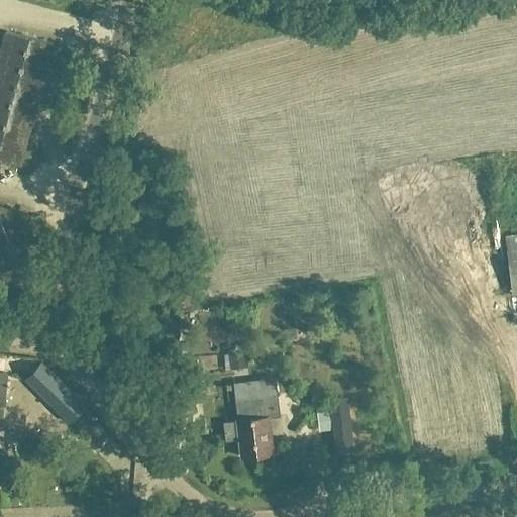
[(31,242),(36,219),(0,208),(0,290),(32,299),(46,246),(31,242)]
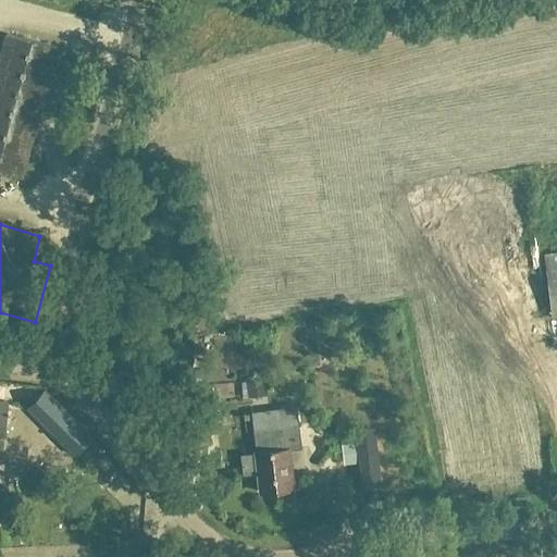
[(556,255),(543,257),(551,321),(556,320),(556,255)]
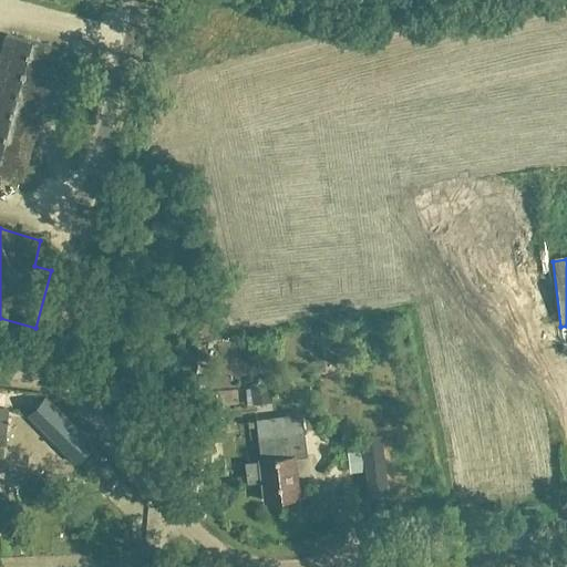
[(269,388),(250,389),(251,406),(271,405),(269,388)]
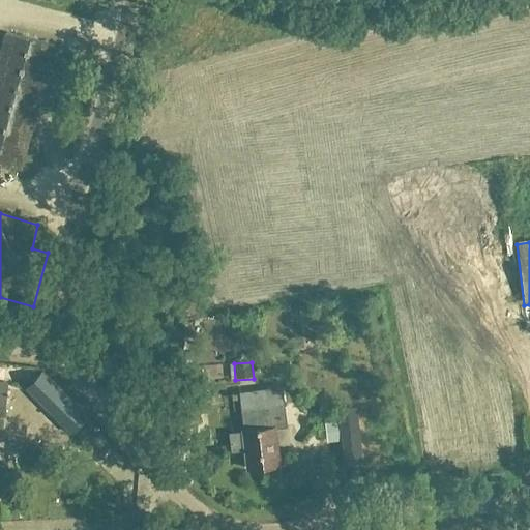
[(71,435),(87,418),(40,373),(25,389),(71,435)]
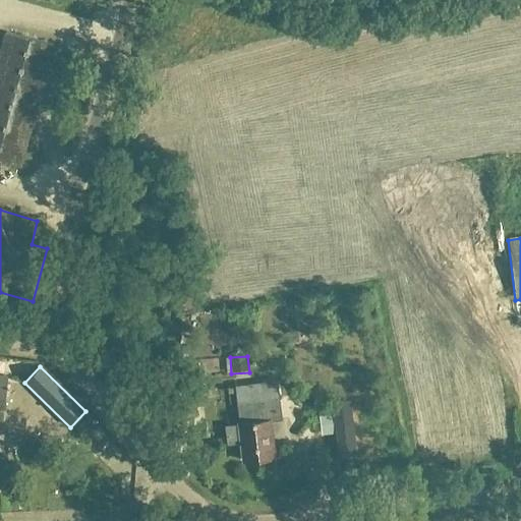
[(203,396),(199,371),(183,373),(186,398),(203,396)]
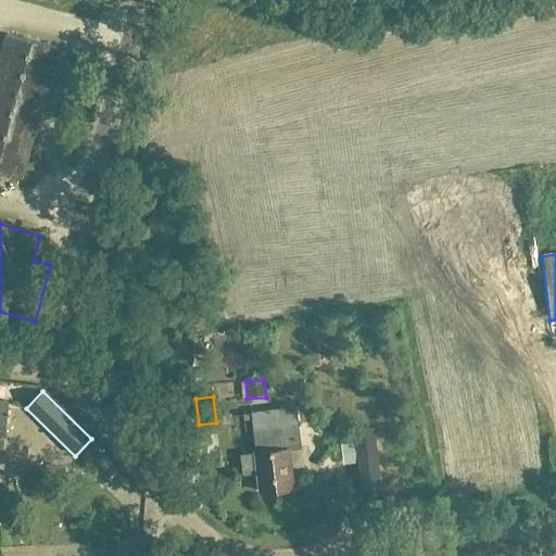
[(294,409),(251,415),(256,454),(255,454),(257,474),(260,494),(292,490),(287,451),(300,450),(294,409)]
